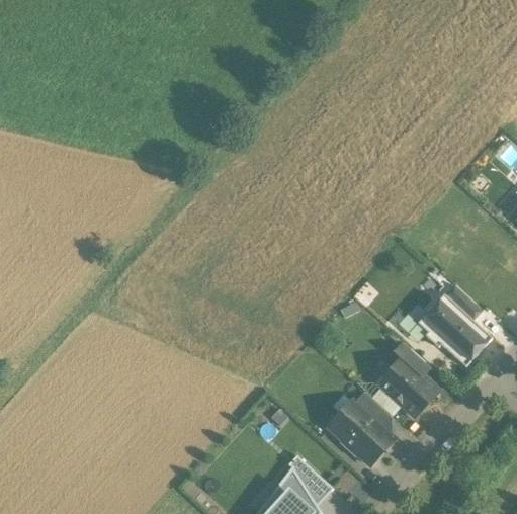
[(483,309),(455,284),(446,294),(474,320),(483,309)]
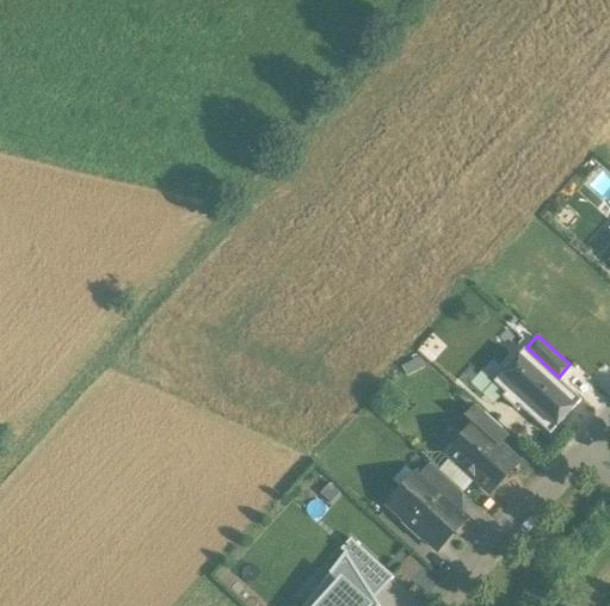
[(527,347),(524,346),(505,368),(517,378),(503,394),(518,408),(521,404),(550,431),(581,397),(559,377),(527,347)]
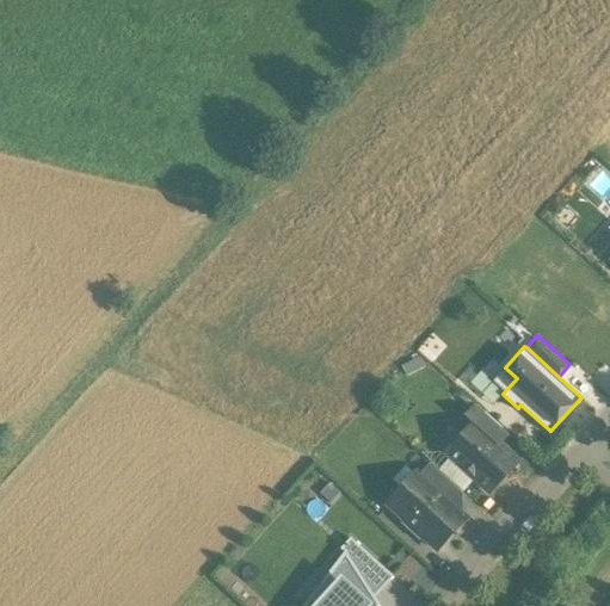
[(475,402),(466,413),(475,421),(485,410),(475,402)]
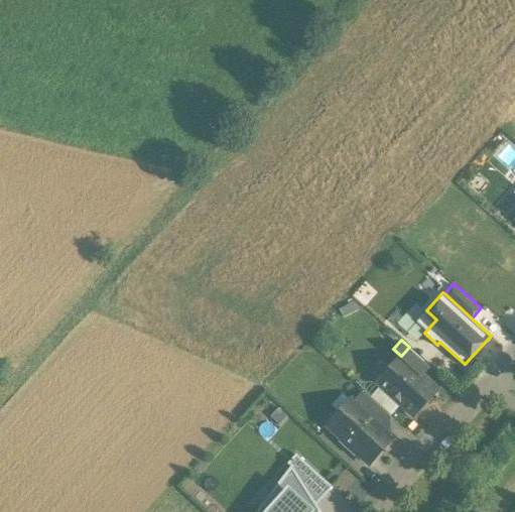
[(401,356),(378,381),(414,413),(436,388),(401,356)]
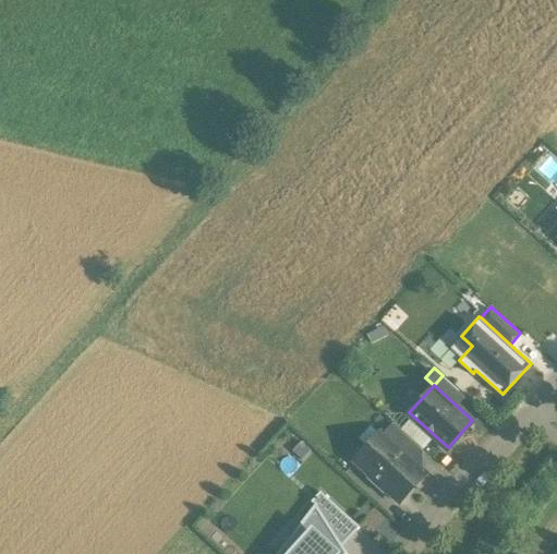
[(423,448),(395,422),(384,433),(384,434),(412,460),(412,459),(423,448)]
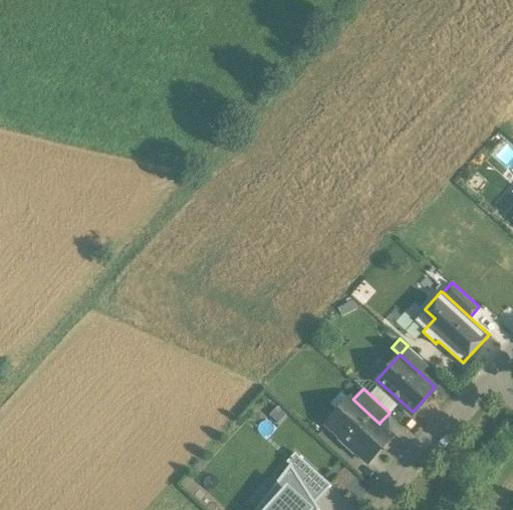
[(379,424),(353,400),(353,399),(350,396),(326,423),(341,437),(340,438),(354,450),(355,449),(367,461),(392,434),(379,423),(379,424)]
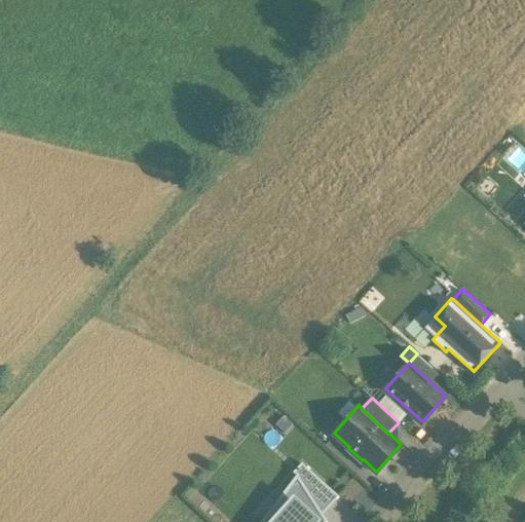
[(287,487),(320,517),(324,513),(340,494),(302,461),(293,471),(297,475),(287,487)]
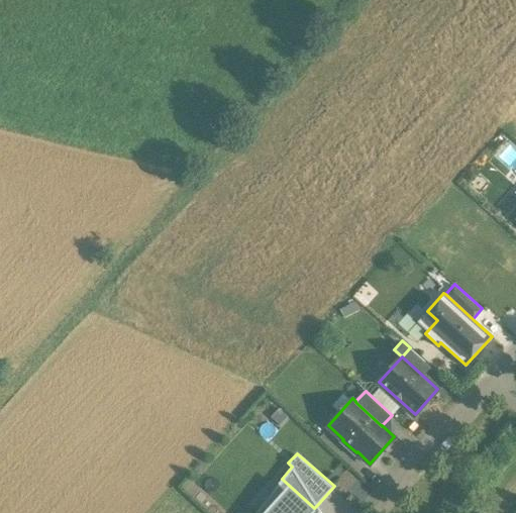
[(255,512),(320,512),(322,512),(318,504),(314,508),(282,479),(255,512)]
